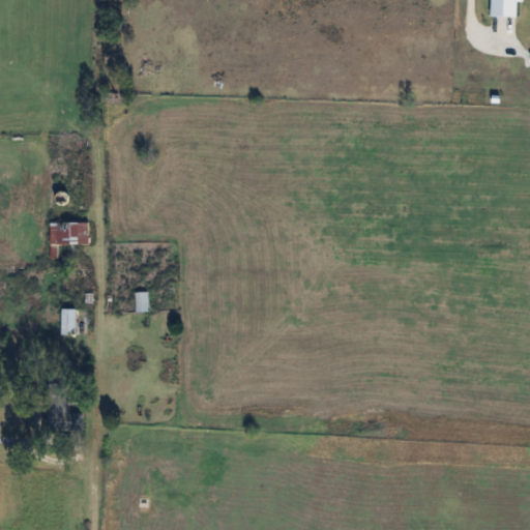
[(81,113),(80,102),(60,105),(61,115),(81,113)]
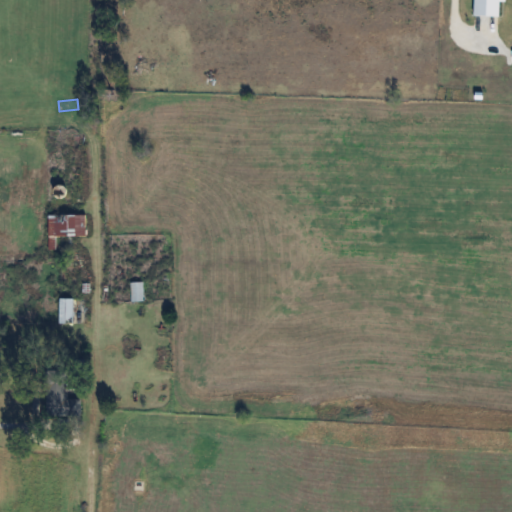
[(48,249),(57,249),(57,237),(88,237),(88,214),(48,214),(48,249)]
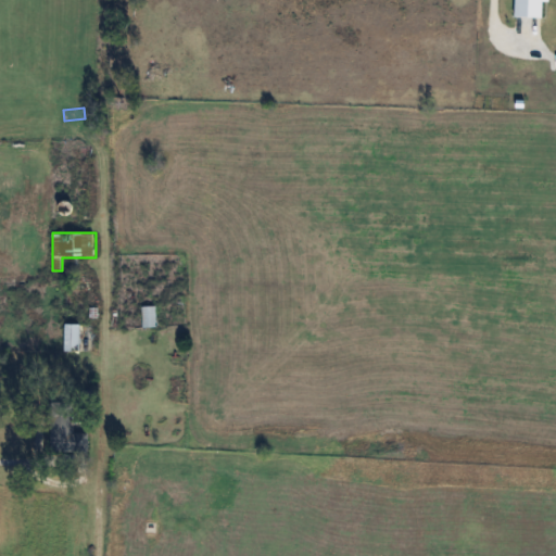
[(142,306),(142,327),(155,327),(155,306),(142,306)]
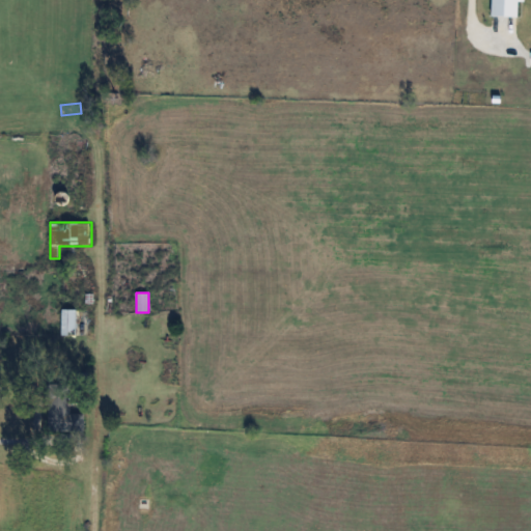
[(62,336),(78,336),(78,309),(62,309),(62,336)]
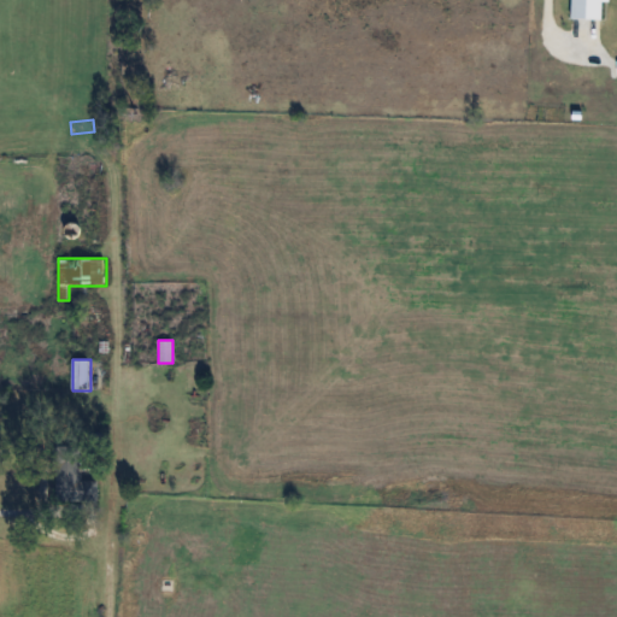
[(57,501),(99,501),(99,480),(82,480),(82,446),(57,446),(57,501)]
